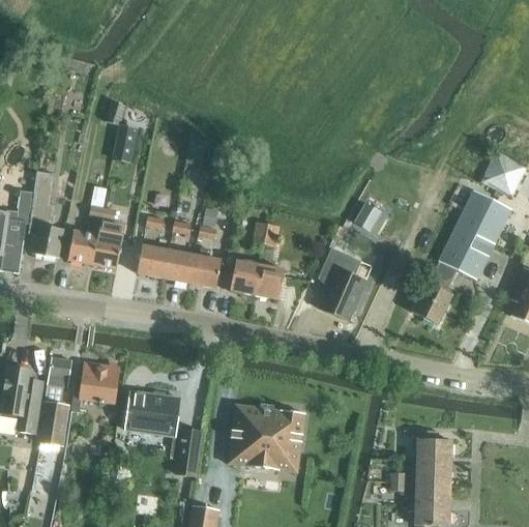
[(47,97),(45,111),(59,113),(61,99),(47,97)]
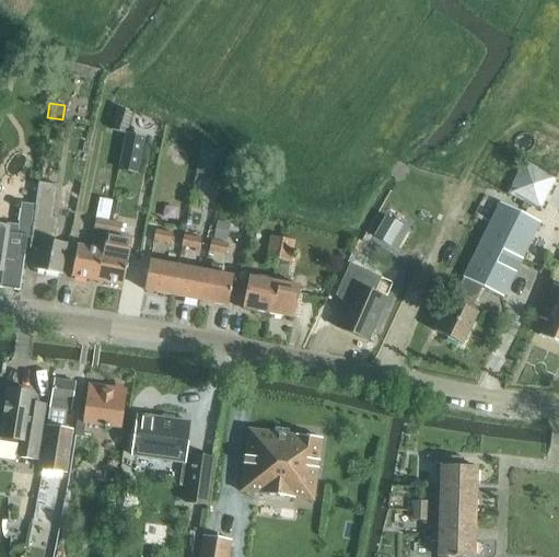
[(124,132),(130,112),(116,107),(109,128),(124,132)]
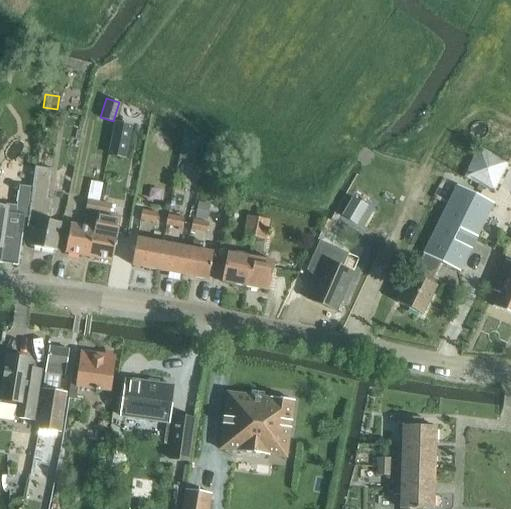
[(114,120),(108,152),(125,155),(131,124),(114,120)]
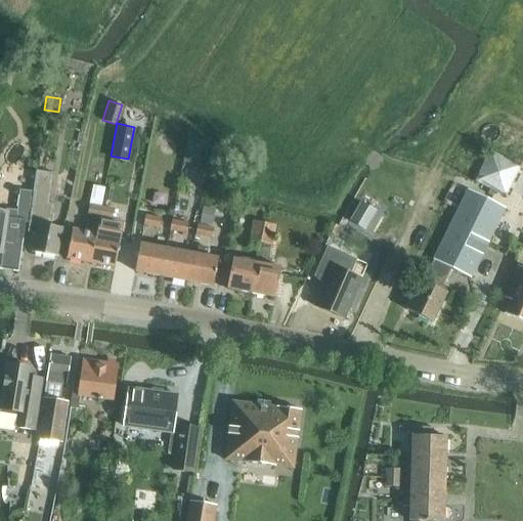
[(186,138),(183,160),(198,163),(202,141),(186,138)]
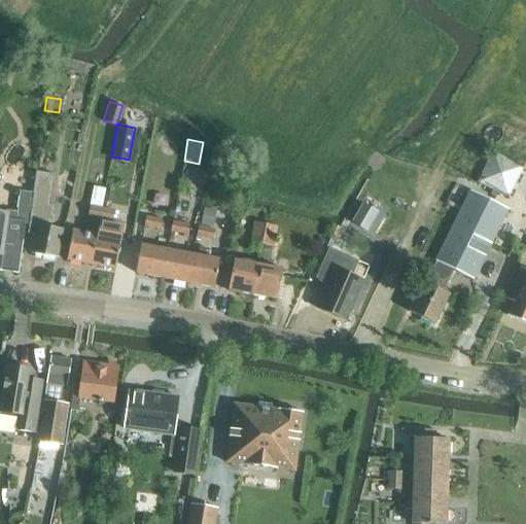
[(495,147),(480,178),(510,193),(525,162),(495,147)]
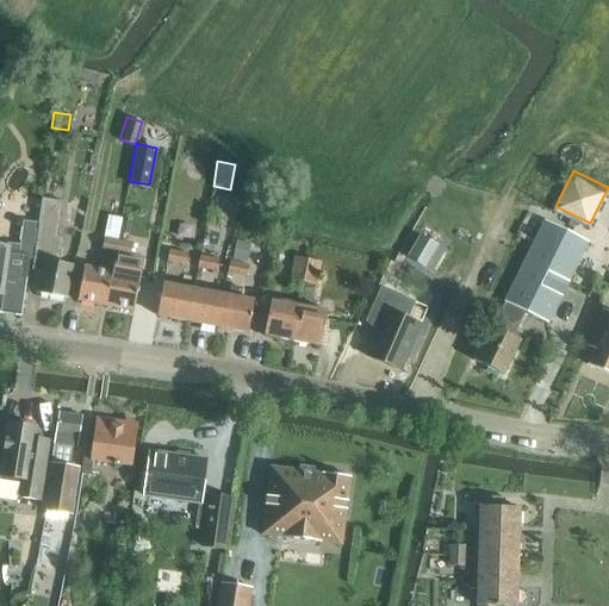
[(44,258),(38,289),(66,295),(72,264),(60,261),(62,235),(58,233),(62,199),(43,197),(35,257),(44,258)]
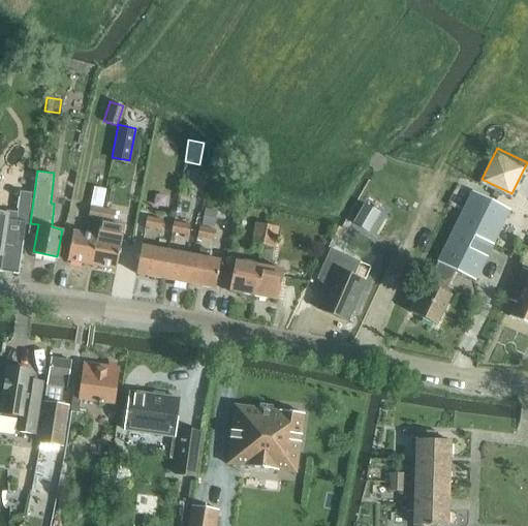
[(92,264),(104,197),(103,197),(104,190),(94,188),(85,234),(74,231),(68,259),(92,264)]
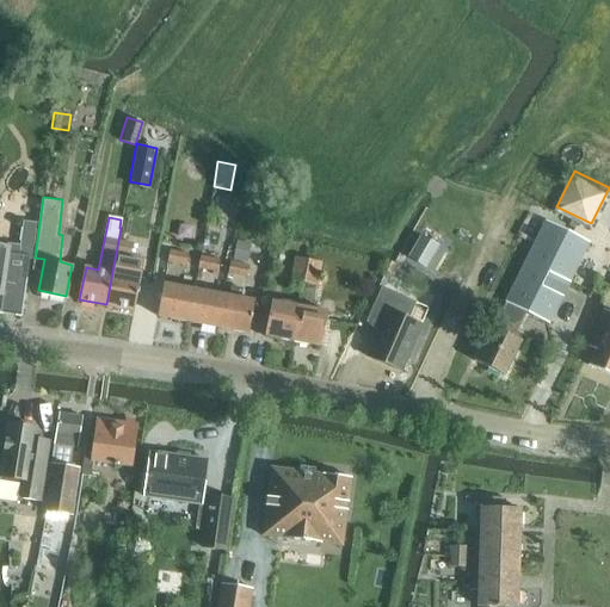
[(0,309),(23,313),(30,256),(35,258),(38,222),(24,220),(20,242),(7,241),(7,243),(0,242),(0,309)]
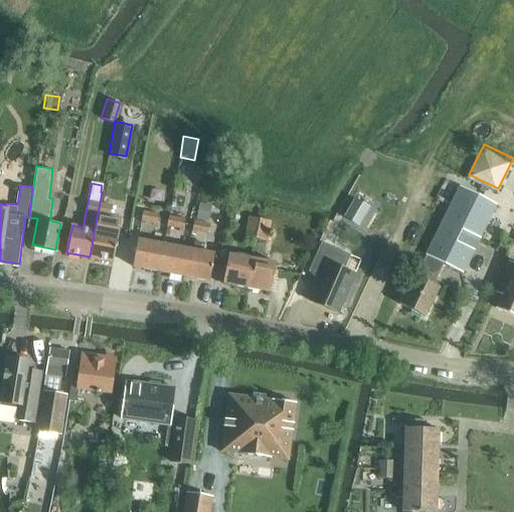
[(463,271),(496,204),(460,186),(425,253),(427,254),(402,304),(424,315),(440,286),(434,284),(446,262),(463,271)]
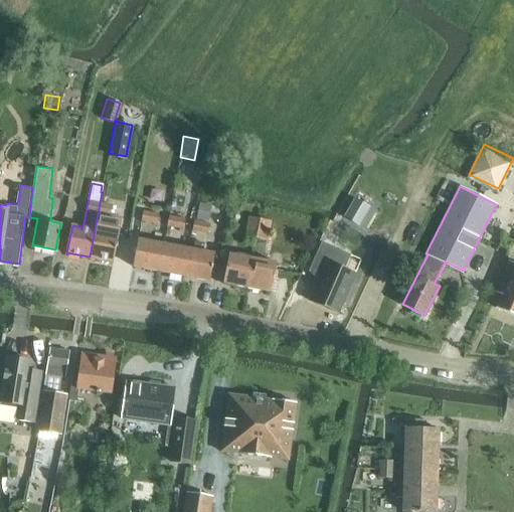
[(356,221),(367,203),(355,196),(344,214),(356,221)]
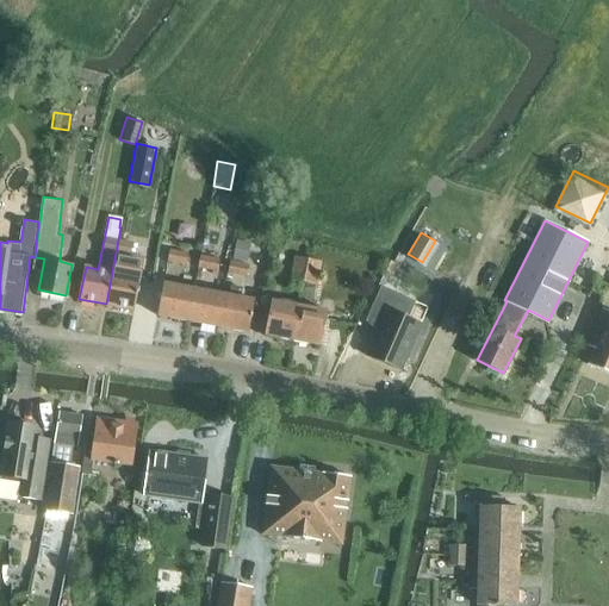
[(118,239),(106,304),(132,310),(142,257),(129,255),(131,242),(118,239)]
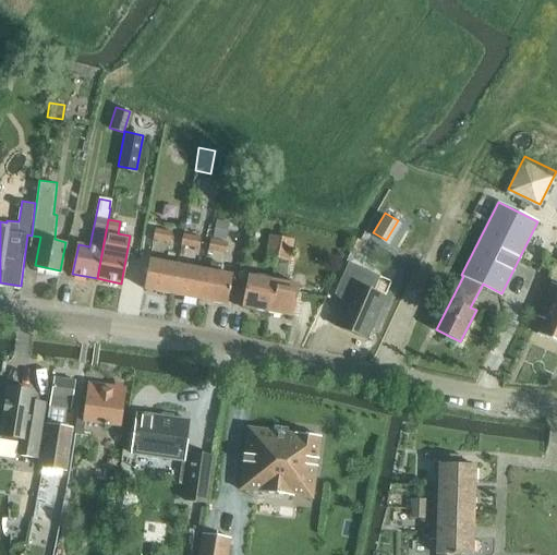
[(215,219),(212,236),(223,238),(227,221),(215,219)]
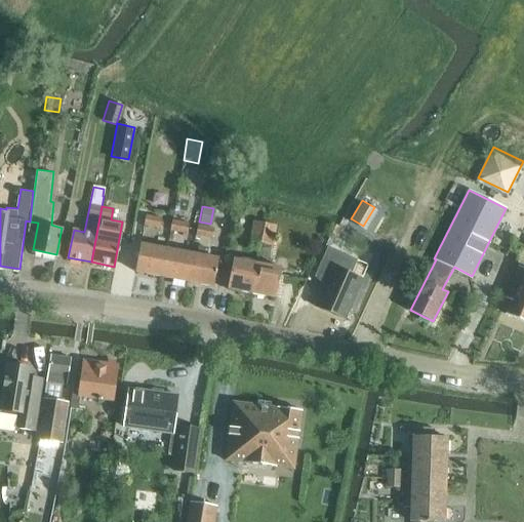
[(143,225),(159,228),(161,216),(145,213),(143,225)]
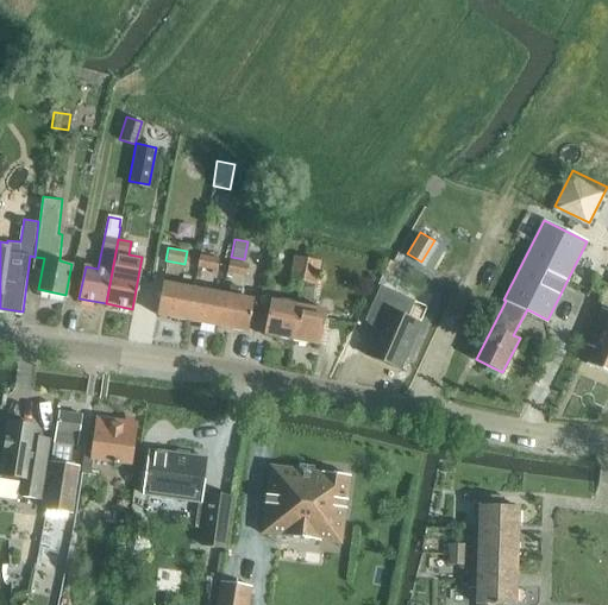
[(384,257),(357,252),(356,262),(382,268),(384,257)]
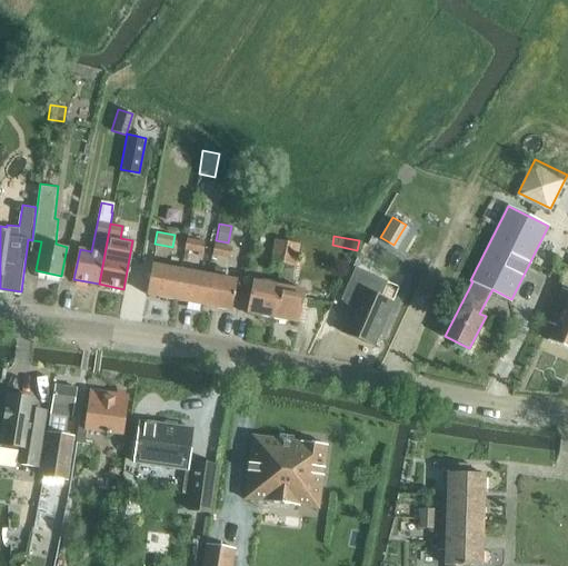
[(183,249),(201,251),(203,240),(186,237),(183,249)]
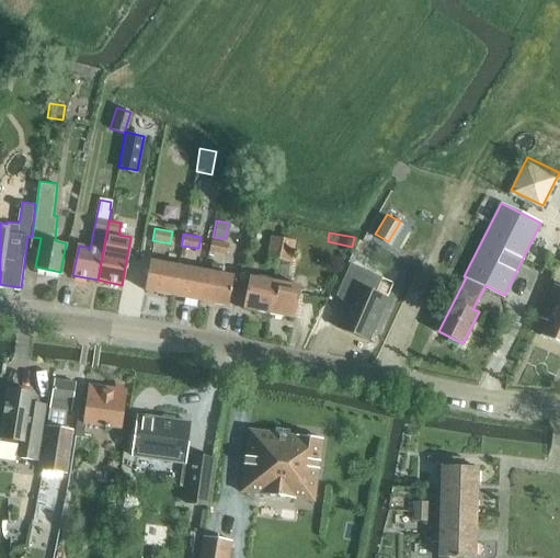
[(280,257),(284,236),(270,234),(266,254),(280,257)]
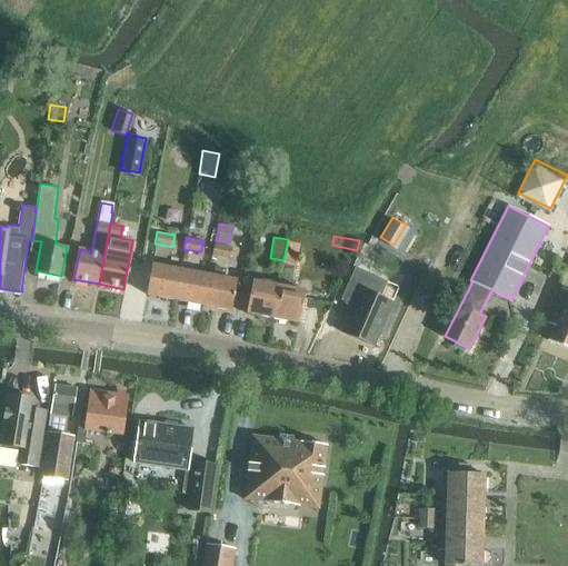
[(288,239),(284,260),(295,262),(299,241),(288,239)]
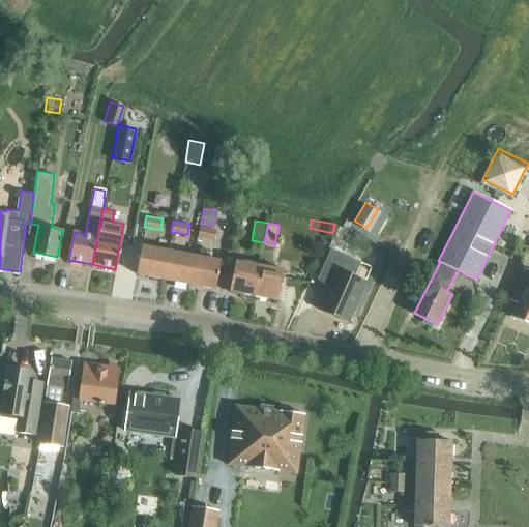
[(348,224),(342,238),(353,243),(359,229),(348,224)]
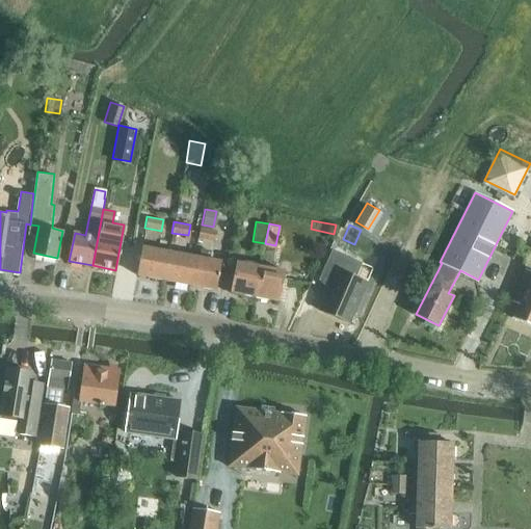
[(201,226),(198,237),(214,240),(216,230),(201,226)]
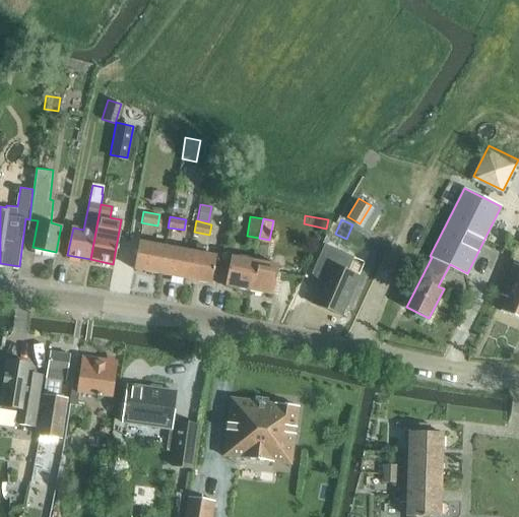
[(507,237),(504,246),(515,251),(518,242),(507,237)]
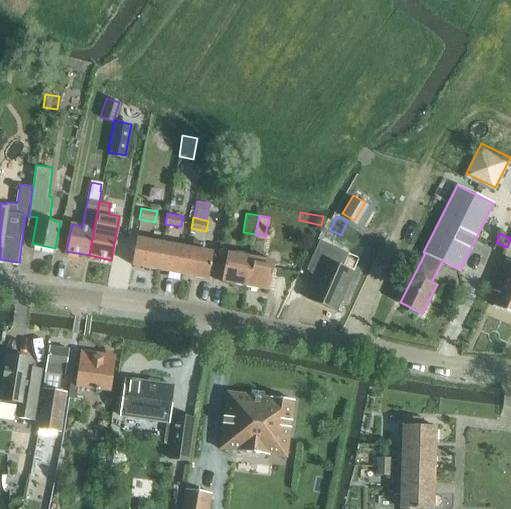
[(158,268),(163,241),(138,237),(133,264),(158,268)]
